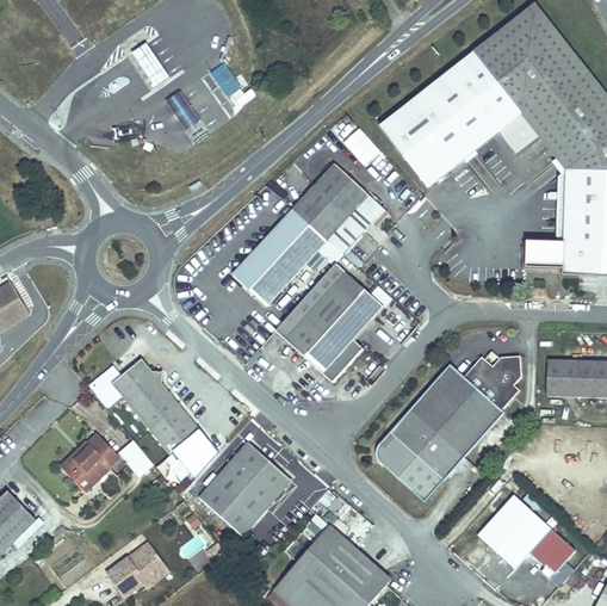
[(606,94),(533,1),(443,74),(500,128),(520,112),(567,165),(565,235),(564,264),(564,269),(606,270),(606,94)]
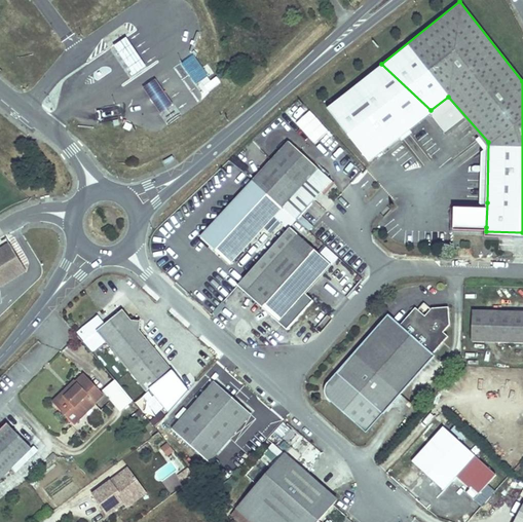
[(123,34),(110,43),(132,73),(144,64),(123,34)]
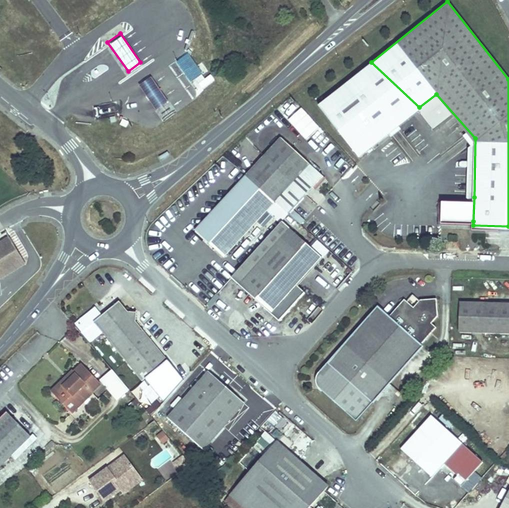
[(191,83),(202,76),(186,51),(174,58),(191,83)]
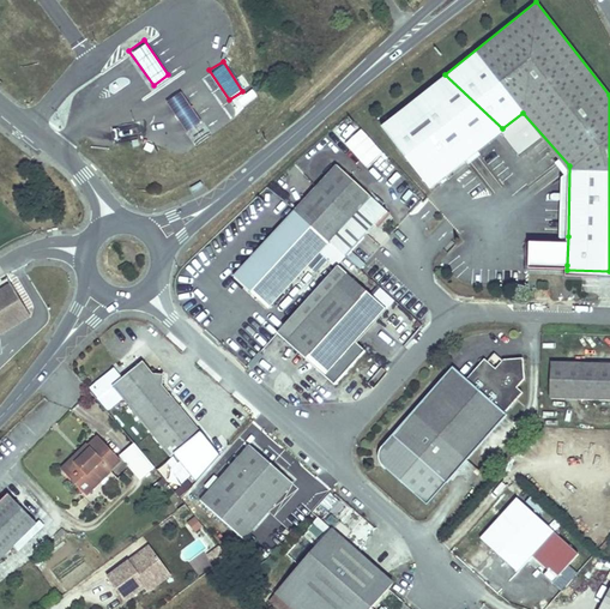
[(502,128),(445,74),(380,125),(429,186),(502,128)]
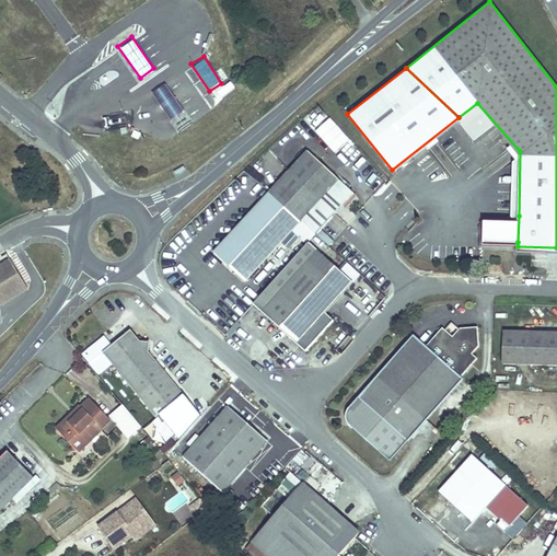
[(169,116),(181,108),(163,82),(150,90),(169,116)]
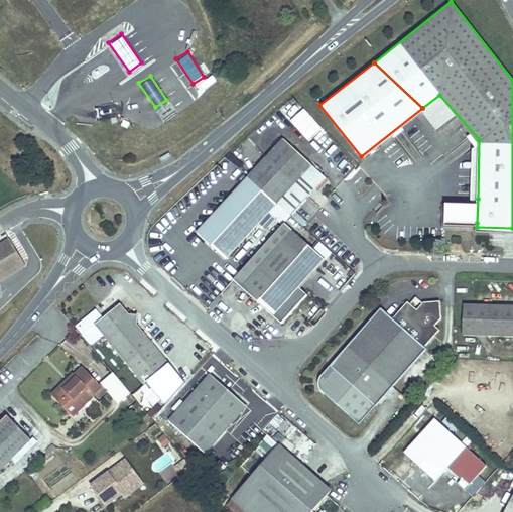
[(282,111),(286,115),(297,105),(294,101),(282,111)]
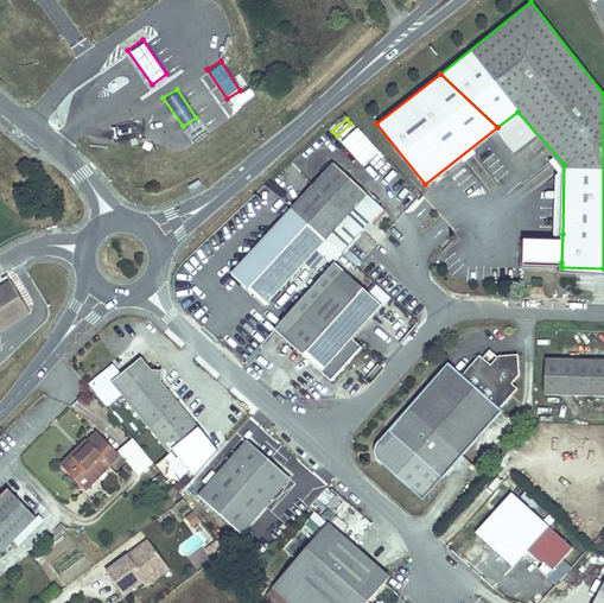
[(354,122),(337,138),(360,163),(376,147),(354,122)]
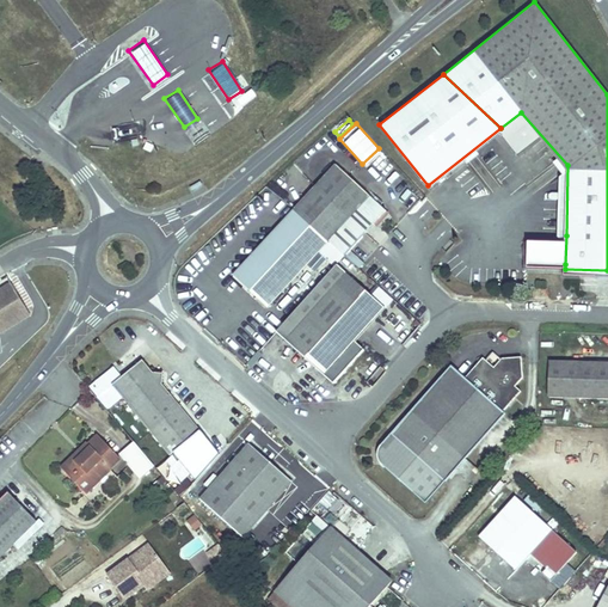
[(335,165),(295,204),(326,234),(330,237),(368,197),(335,165)]
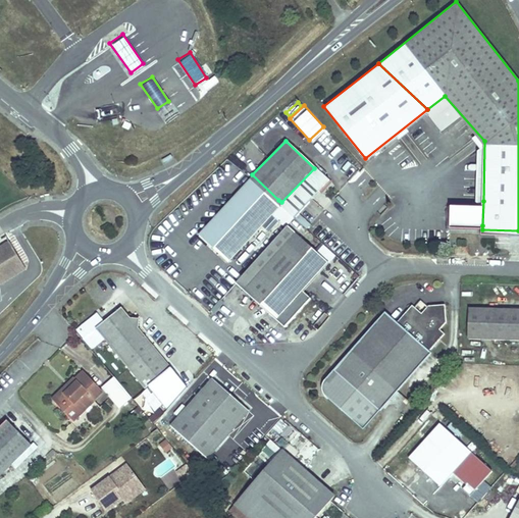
[(252,174),(250,177),(293,215),(281,202),(278,200),(252,174)]
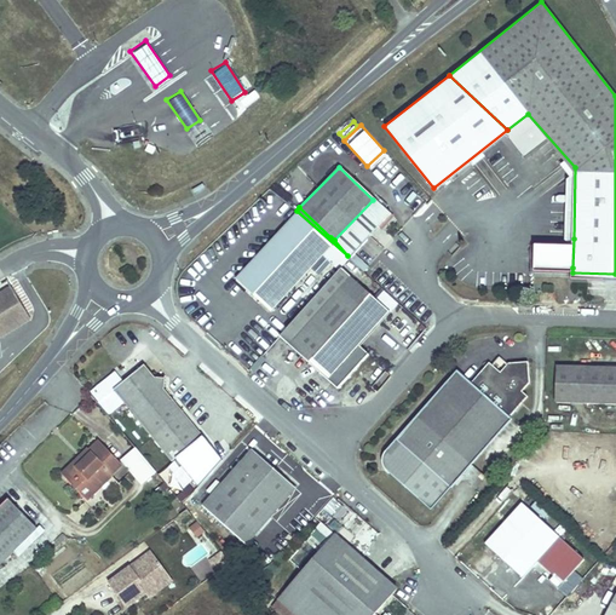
[(347,256),(297,211),(235,275),(269,309),(321,254),(335,269),(338,266),(347,256)]
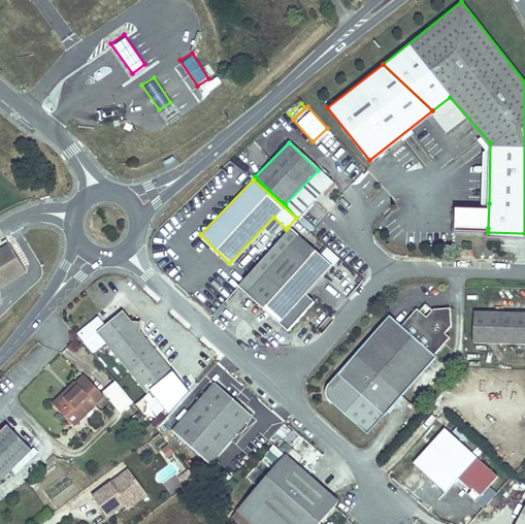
[(488,228),(489,203),(455,203),(454,226),(488,228)]
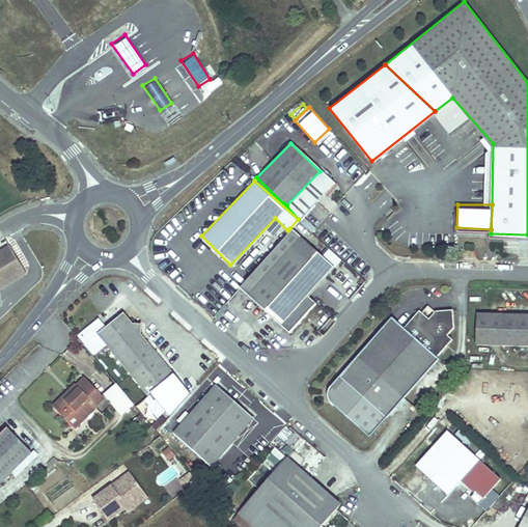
[(299,224),(310,228),(312,222),(302,218),(299,224)]
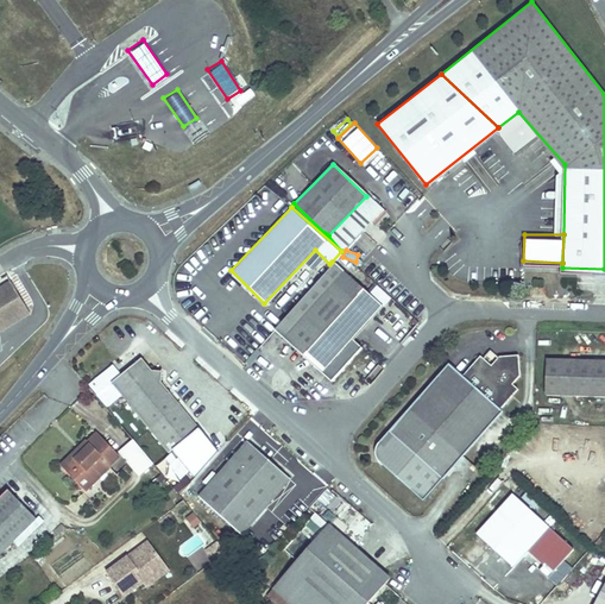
[(329,264),(272,327),(332,379),(364,344),(354,334),(380,304),(332,262),(329,264)]
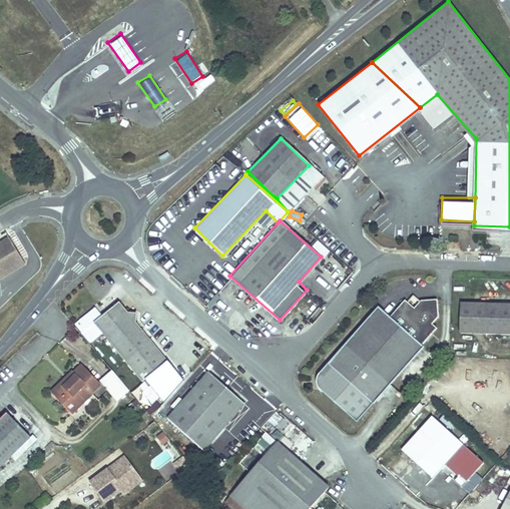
[(0,267),(19,256),(5,233),(0,236),(0,267)]
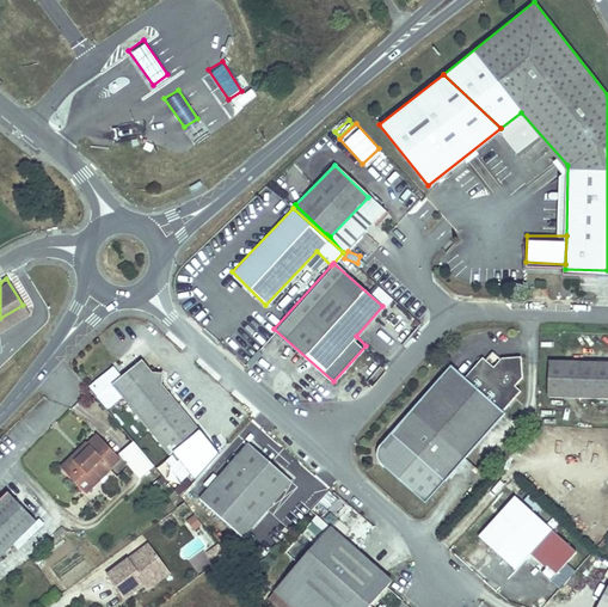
[(374,283),(367,292),(381,304),(388,295),(374,283)]
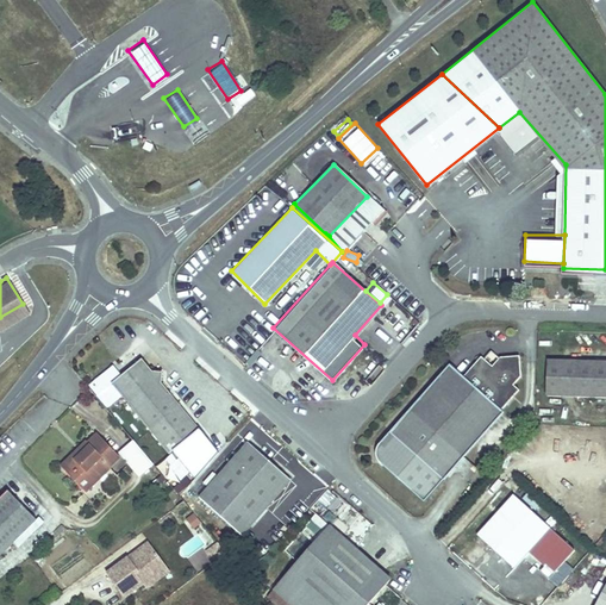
[(0,325),(26,310),(23,304),(0,317),(0,325)]
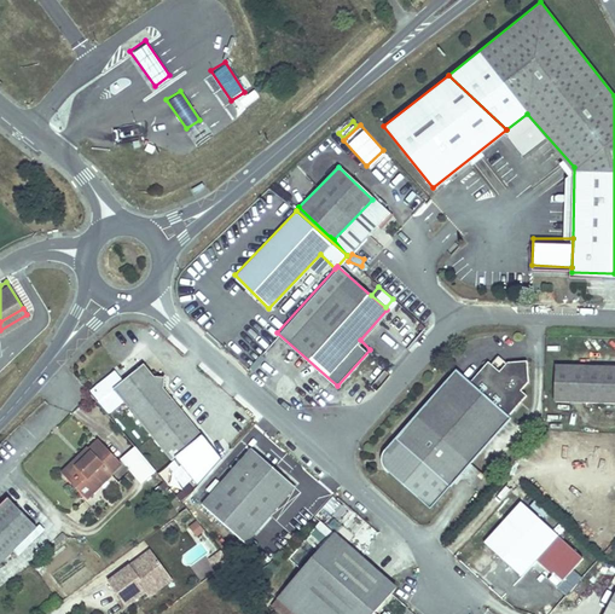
[(506,361),(498,354),(489,363),(499,370),(506,361)]
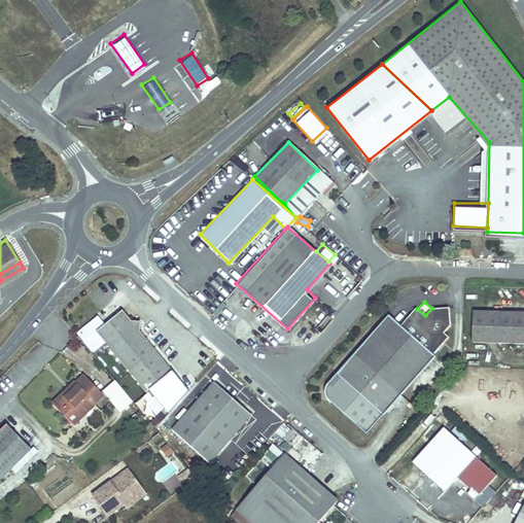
[(399,325),(387,315),(363,343),(409,385),(433,356),(432,355),(448,338),(443,333),(450,325),(448,307),(431,308),(425,315),(417,309),(414,307),(399,325)]
